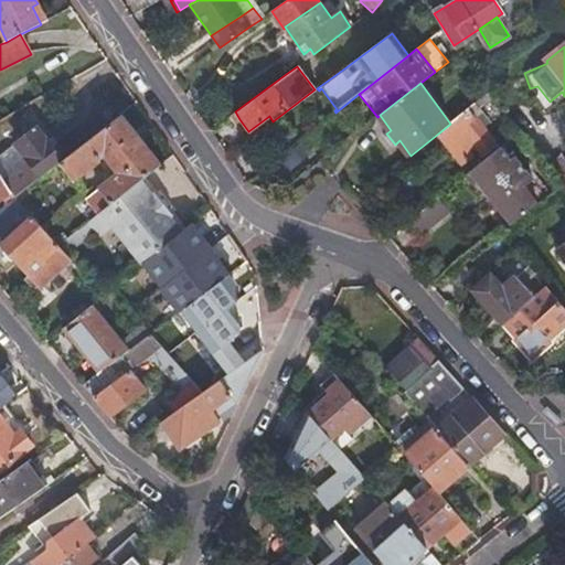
[(475,104),(450,124),(438,134),(462,166),(475,155),(472,150),(476,148),(482,156),(494,146),(472,115),(492,99),(488,93),(475,104)]
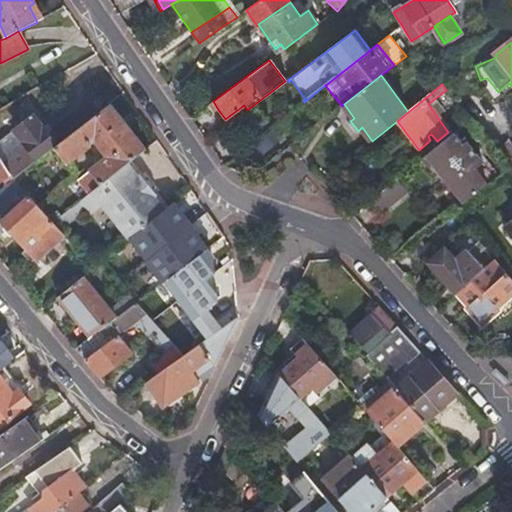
[(217,108),(213,101),(208,105),(212,112),(217,108)]
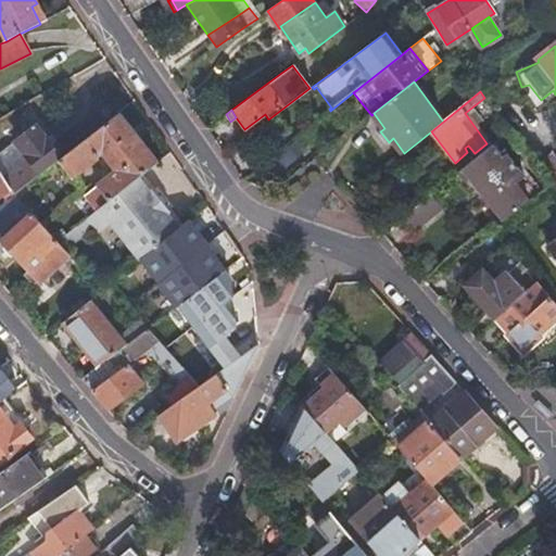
[(62,161),(60,162),(72,179),(98,159),(98,156),(102,153),(115,171),(97,186),(109,201),(142,175),(150,169),(158,163),(119,116),(62,161)]
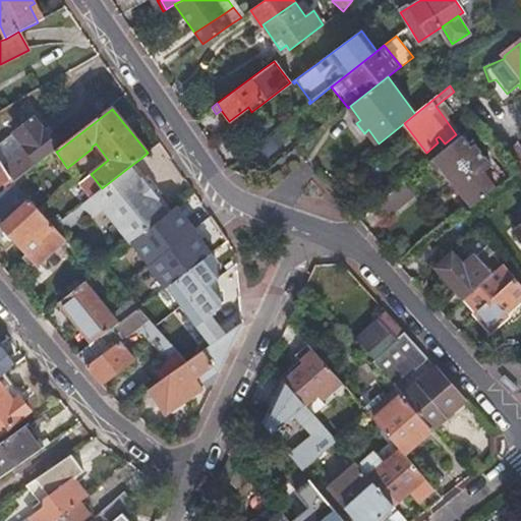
[(279,127),(276,129),(286,141),(307,124),(298,112),(279,127)]
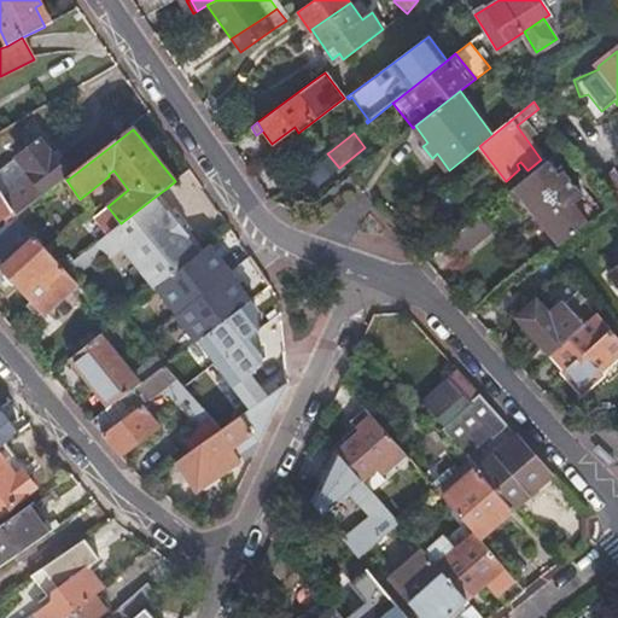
[(547,145),(554,155),(565,146),(558,135),(547,145)]
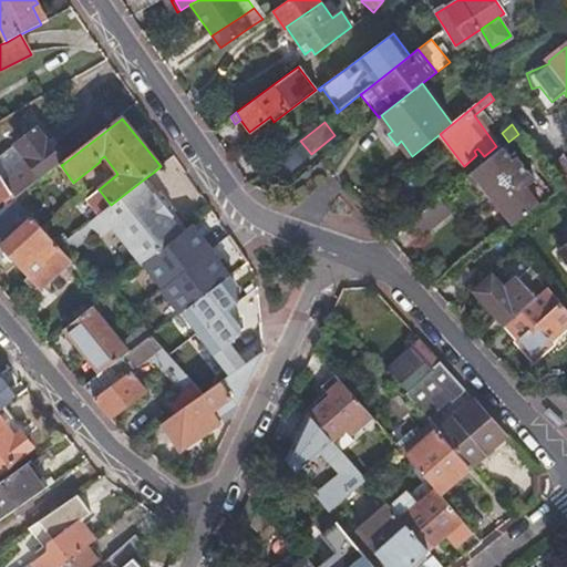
[(0,174),(12,193),(17,198),(61,165),(63,164),(35,127),(33,130),(34,132),(17,144),(0,157),(0,174)]
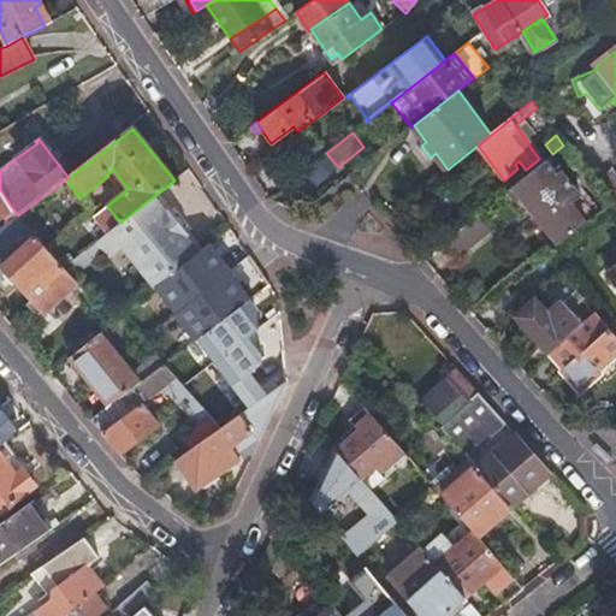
[(511,188),(557,244),(596,214),(564,178),(557,184),(552,178),(555,176),(543,161),(511,188)]
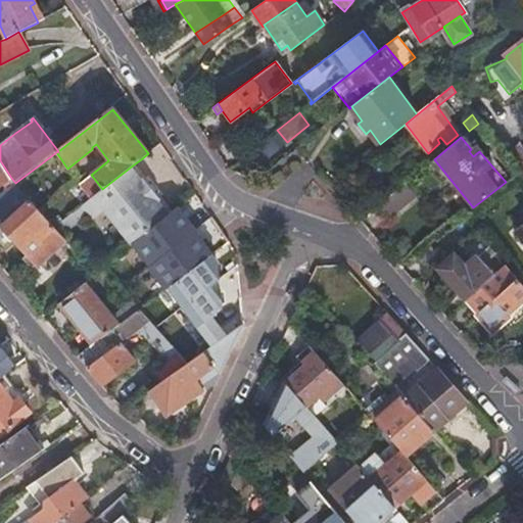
[(522,148),(512,157),(522,172),(522,148)]
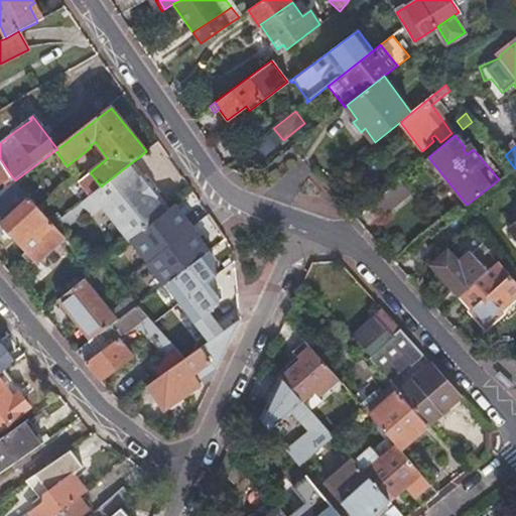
[(0,182),(11,175),(0,158),(0,182)]
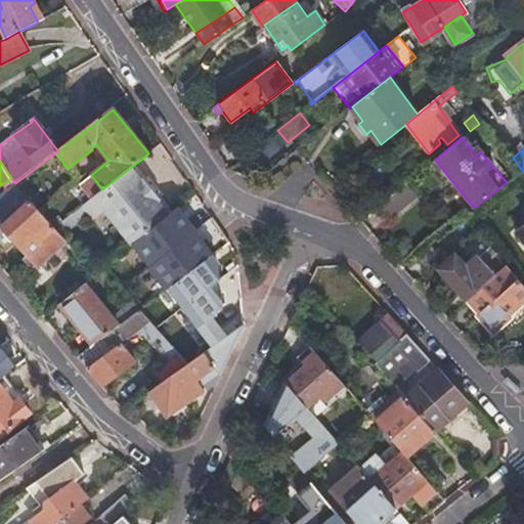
[(105,212),(132,245),(172,213),(161,198),(158,201),(143,181),(145,179),(134,165),(102,189),(84,205),(95,219),(105,212)]
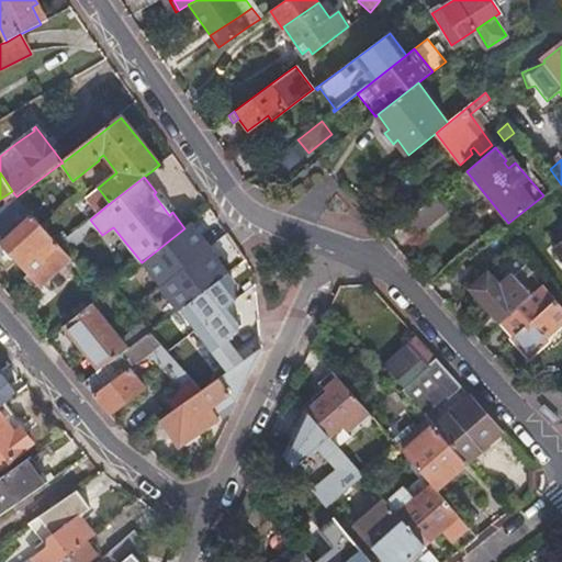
[(422,232),(447,210),(434,194),(407,215),(422,232)]
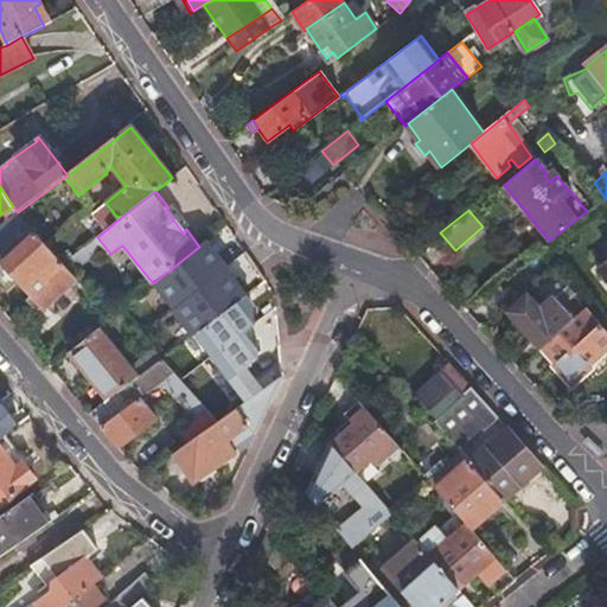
[(18,212),(0,227),(0,266),(4,263),(44,307),(77,278),(64,263),(18,212)]
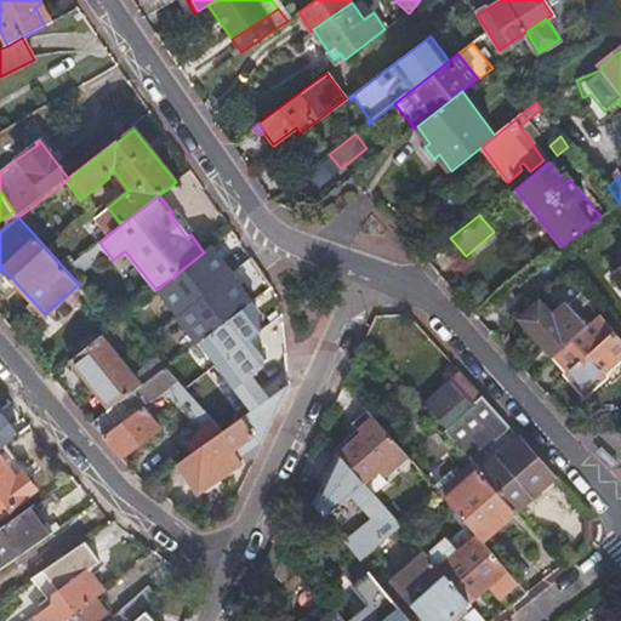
[(211,246),(204,252),(157,290),(177,317),(227,279),(228,278),(217,263),(222,260),(211,246)]
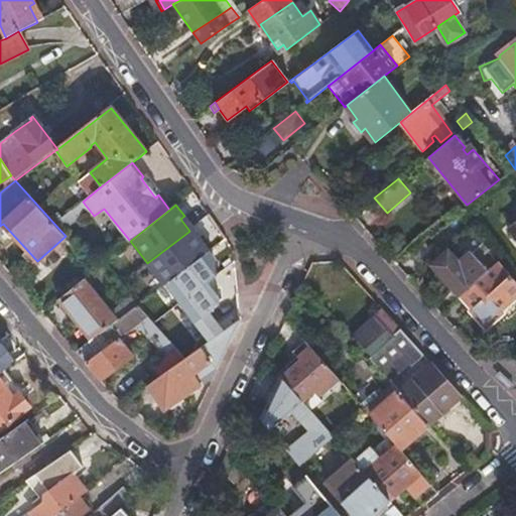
[(430,265),(459,297),(483,275),(487,271),(498,261),(483,244),(471,230),(430,265)]
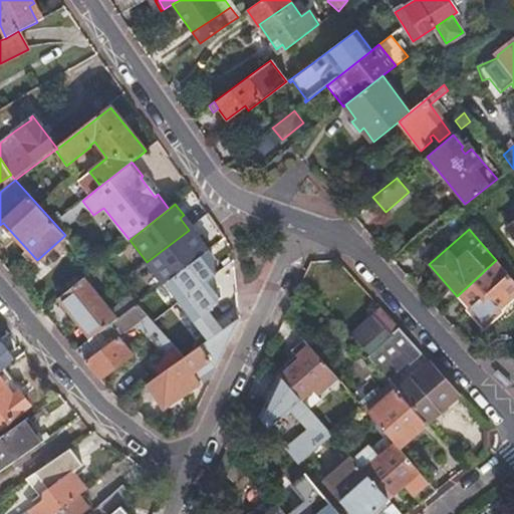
[(188,231),(147,262),(146,263),(164,286),(166,284),(210,252),(211,252),(200,237),(196,241),(188,231)]
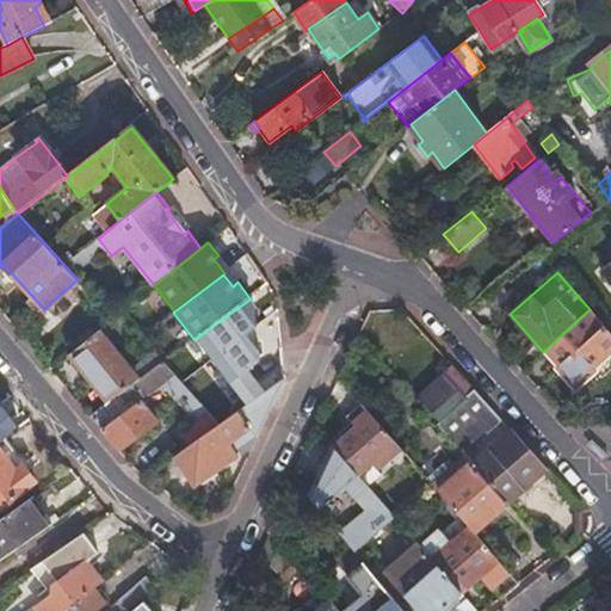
[(254,307),(250,300),(197,338),(230,383),(260,362),(258,340),(252,332),(257,328),(254,307)]
